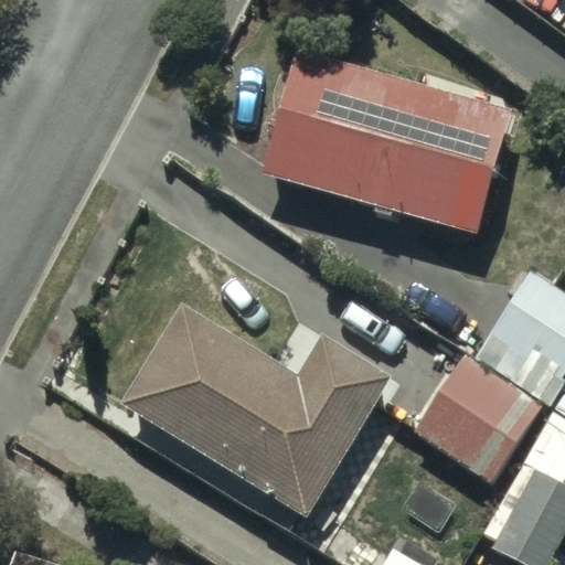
[(294,56),(262,177),(476,234),(508,114),(294,56)]
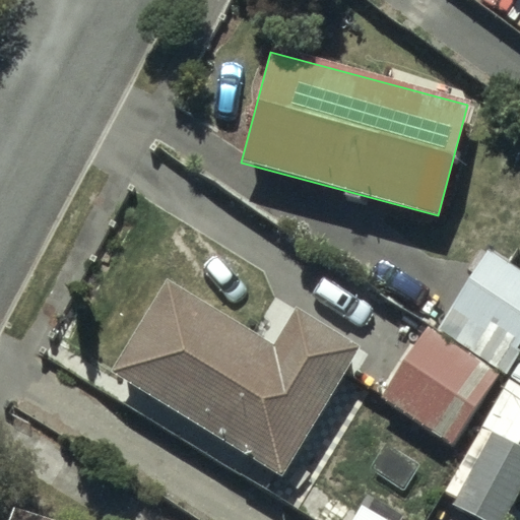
[(519,356),(519,273),(490,253),(439,329),(508,376),(519,356)]
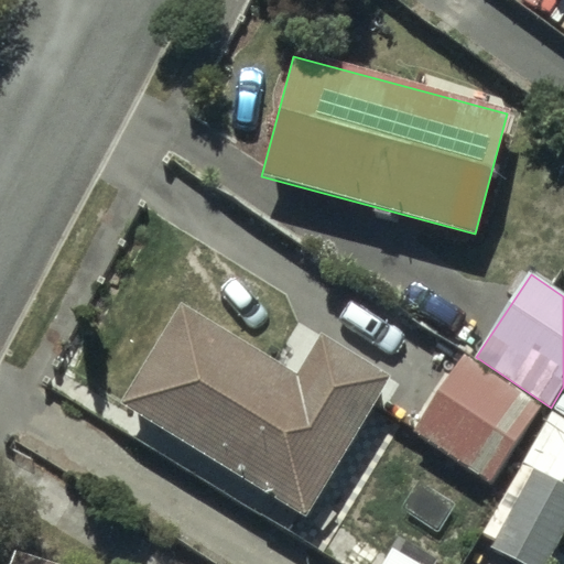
[(182,307),(120,407),(304,520),(389,382),(321,339),(296,379),(182,307)]
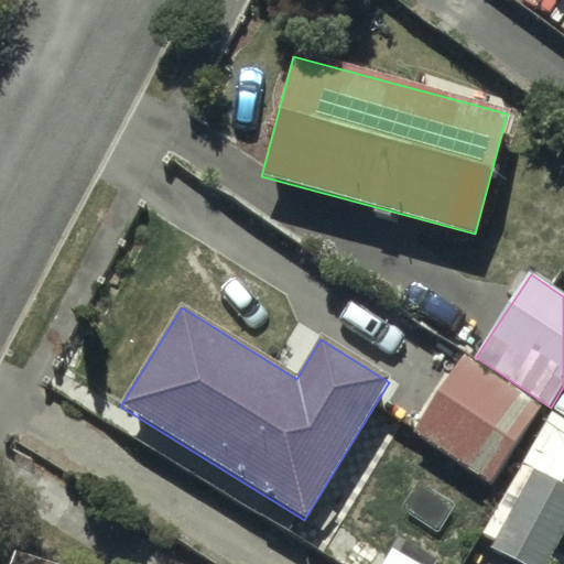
[(449,368),(408,426),(491,486),(541,414),(465,360),(456,372),(449,368)]
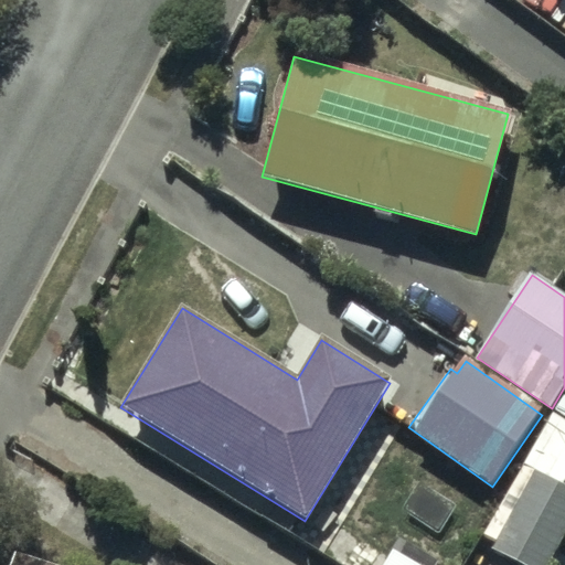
[(514,564),(547,564),(564,531),(564,489),(531,471),(490,553),(514,564)]
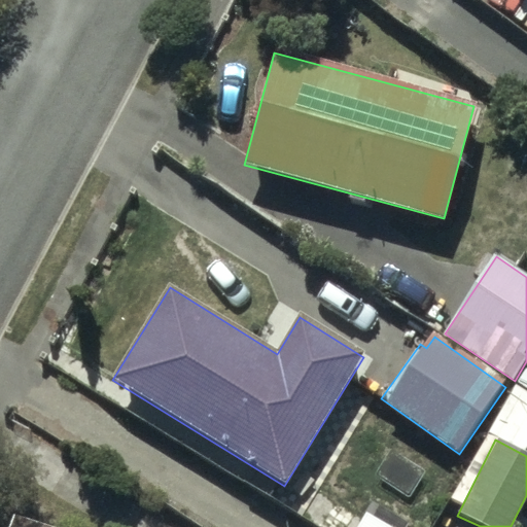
[(385,526),(367,516),(360,526),(385,526)]
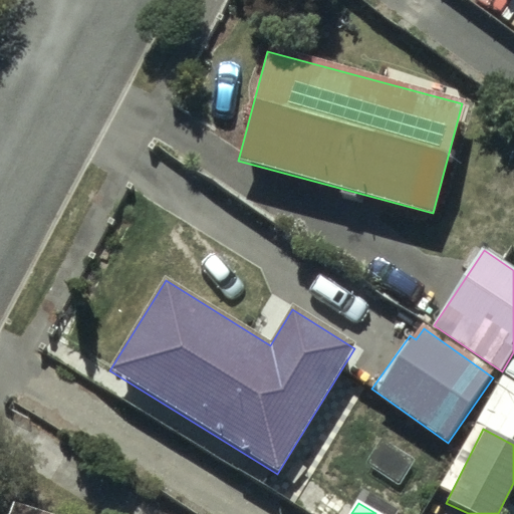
All buildings are outlined.
